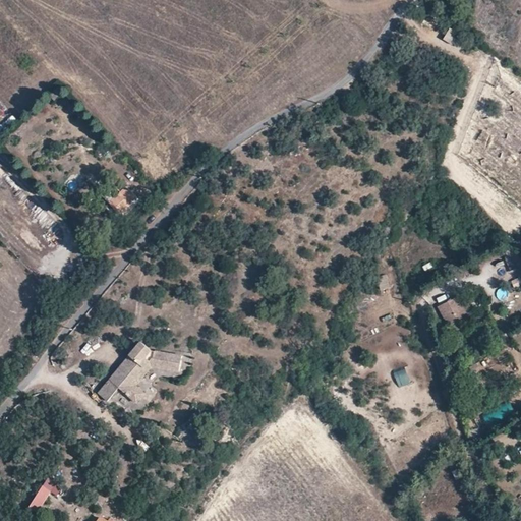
[(460,34),(452,29),(445,40),(453,45),(460,34)]
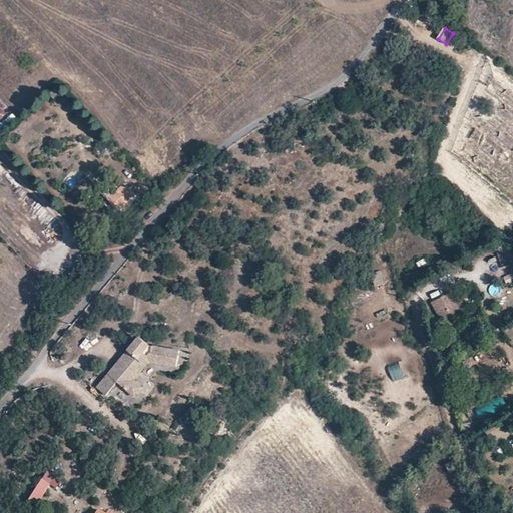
[(124,183),(118,189),(128,200),(134,194),(124,183)]
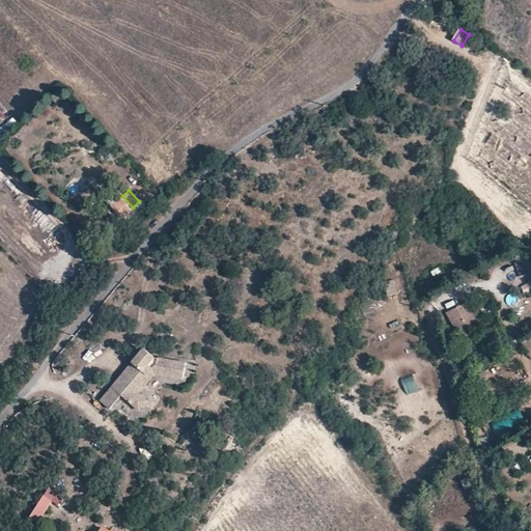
[(133,207),(122,196),(111,206),(122,218),(133,207)]
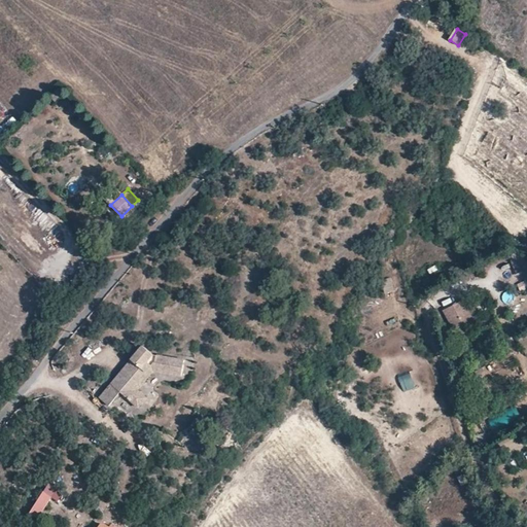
[(519,252),(517,248),(506,252),(512,262),(523,256),(521,251),(519,252)]
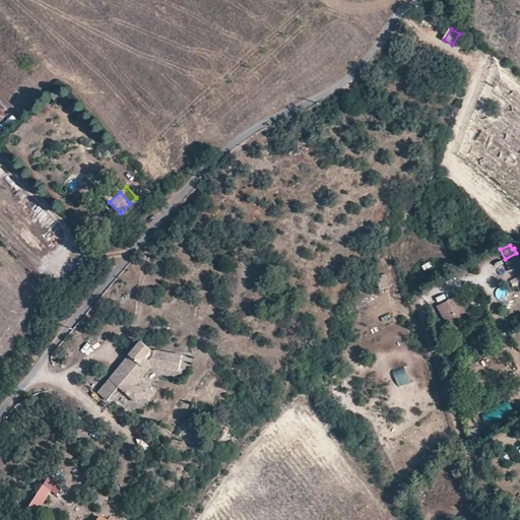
[(458,306),(455,298),(448,302),(453,311),(444,315),(449,325),(466,316),(460,305),(458,306)]
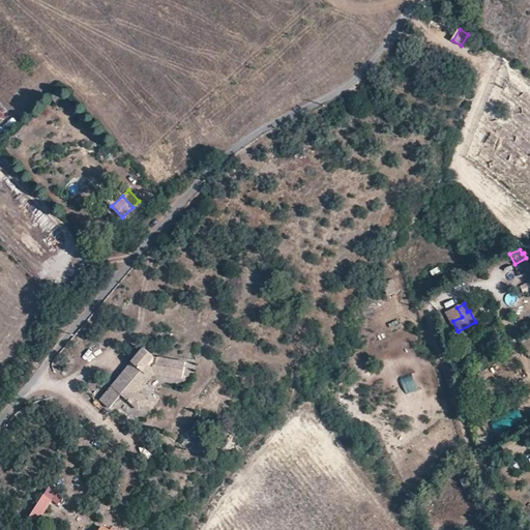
[(154,357),(144,347),(100,399),(110,407),(120,393),(140,409),(148,399),(140,391),(155,373),(182,377),(184,361),(158,357),(157,362),(153,366),(149,363),(154,357)]
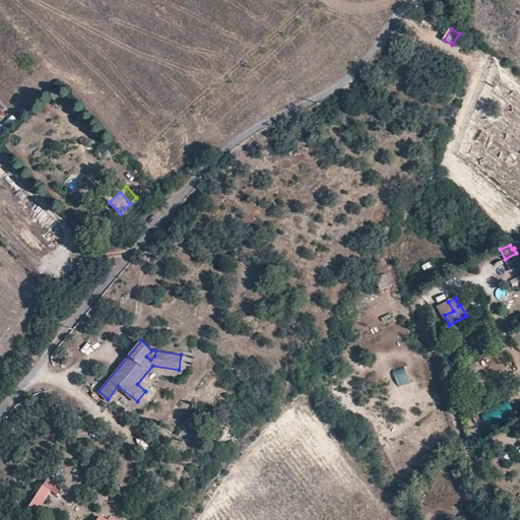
[(399,387),(412,382),(407,367),(393,372),(399,387)]
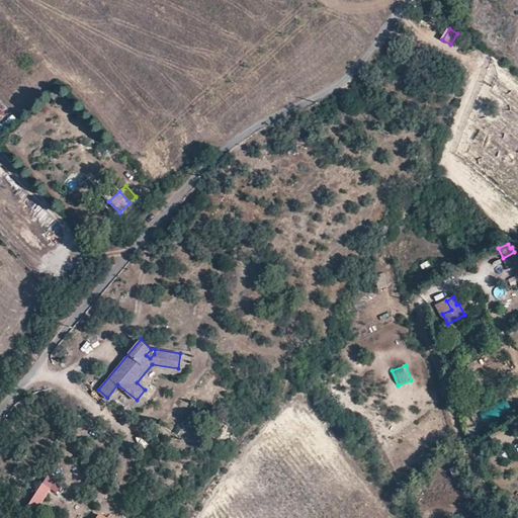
[(49,489),(41,484),(29,504),(35,508),(49,489)]
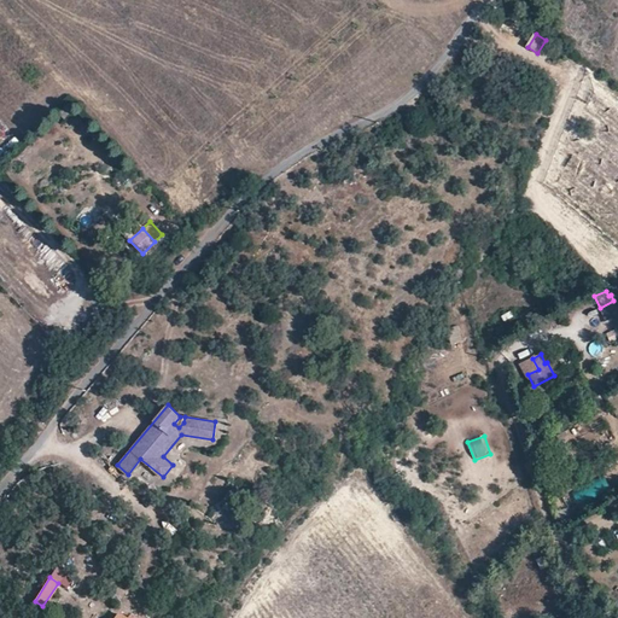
All buildings are outlined.
